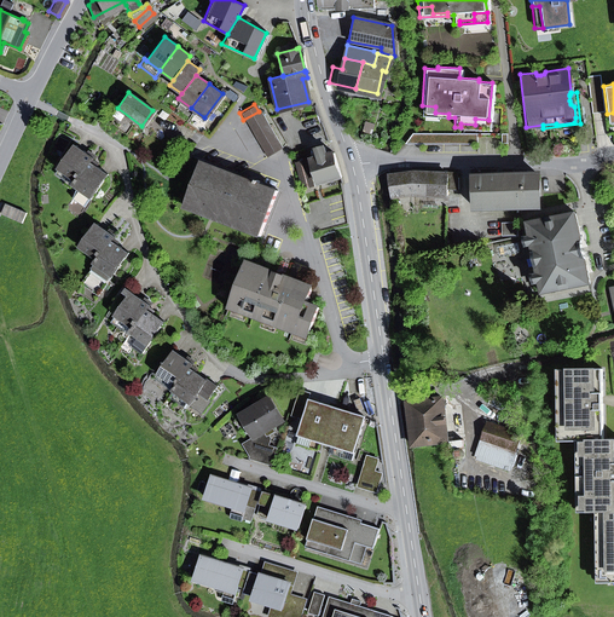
[(449,114),(435,113),(435,107),(422,105),(421,115),(449,117),(449,114)]
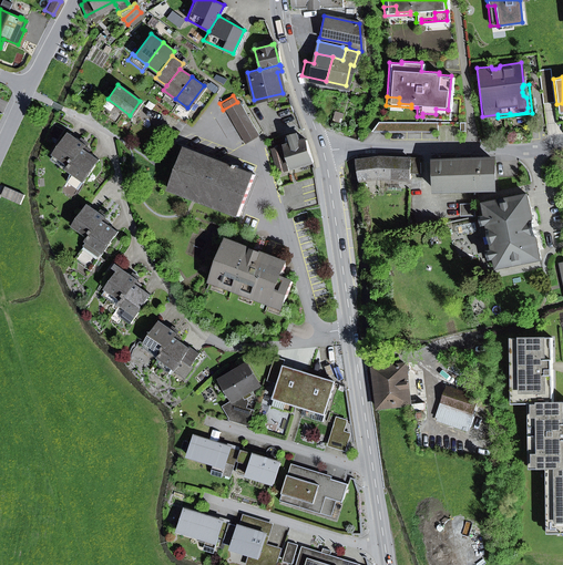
[(237,102),(223,110),(227,116),(241,108),(237,102)]
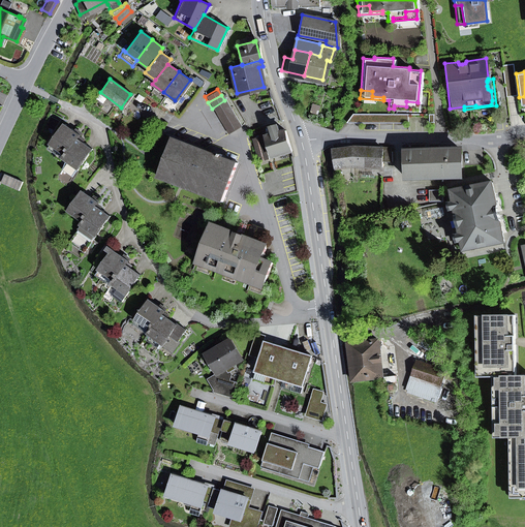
[(224,100),(212,109),(215,114),(228,106),(224,100)]
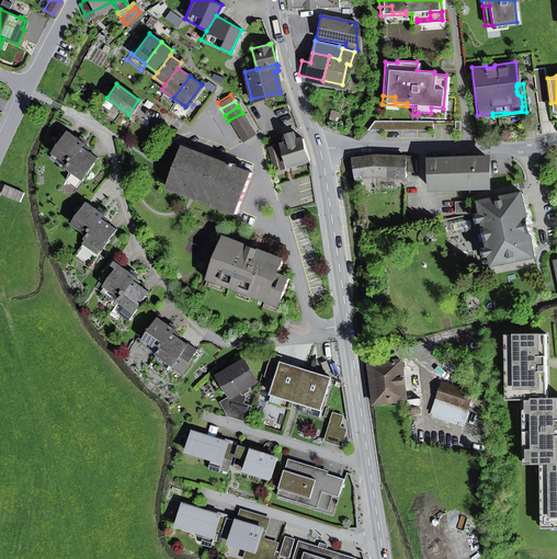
[(431,107),(431,113),(418,112),(418,115),(443,117),(443,109),(431,107)]
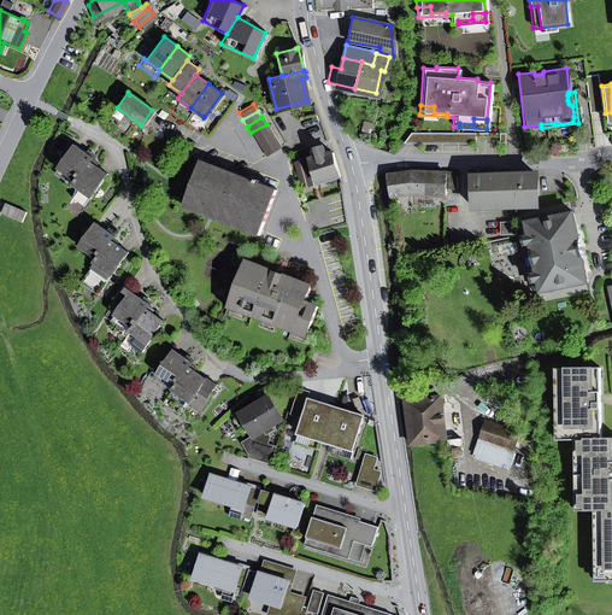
[(357,134),(365,138),(369,123),(360,121),(357,134)]
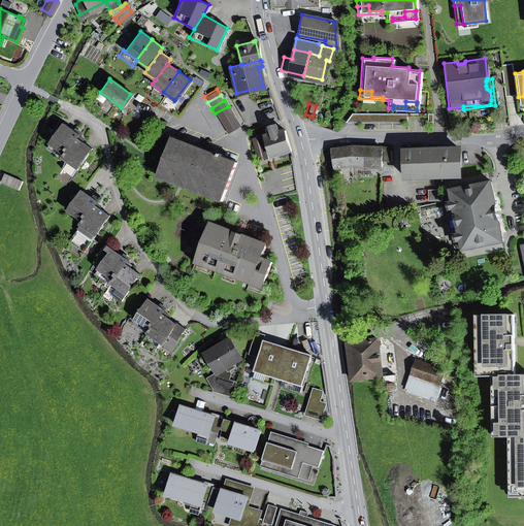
[(228,106),(215,113),(219,120),(231,112),(228,106)]
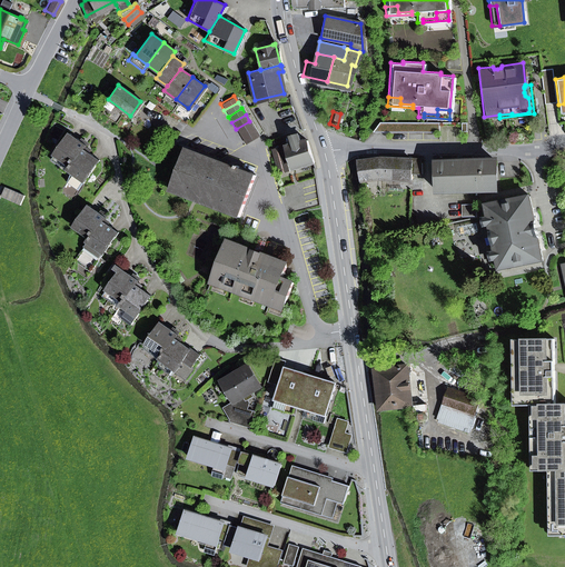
[(249,121),(236,129),(239,136),(253,128),(249,121)]
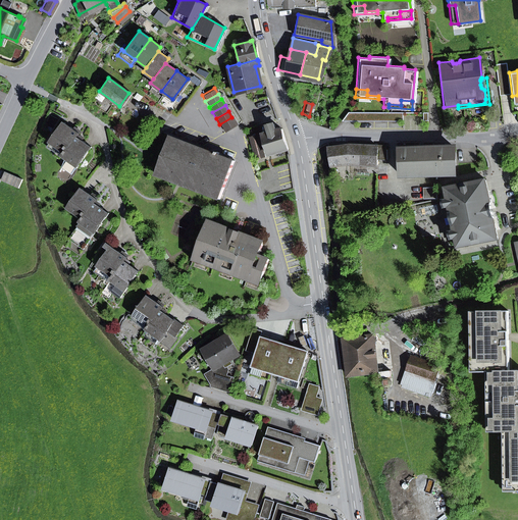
[(219,124),(222,131),(236,123),(231,117),(219,124)]
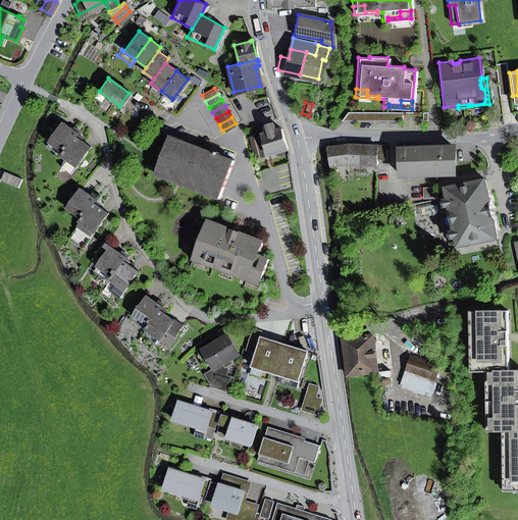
[(61,121),(44,145),(59,155),(74,133),(75,132),(61,121)]
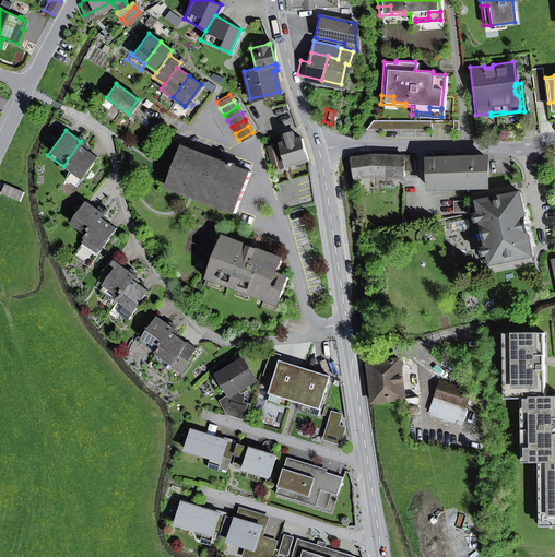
[(279,142),(285,165),(305,158),(298,137),(292,139),(290,131),(282,133),(283,137),(279,138),(280,142),(279,142)]
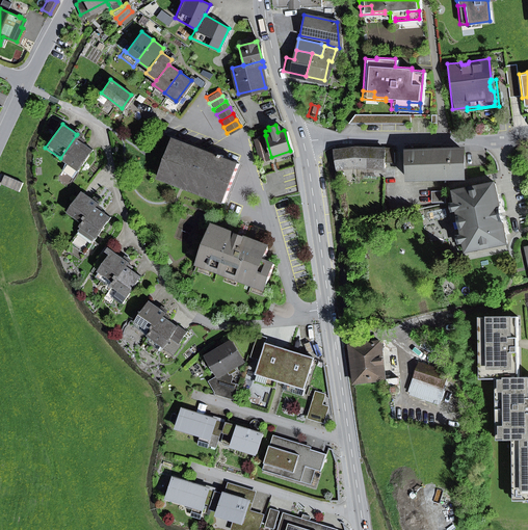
[(59,169),(70,177),(89,148),(80,141),(81,139),(76,135),(60,158),(59,159),(62,162),(59,169)]
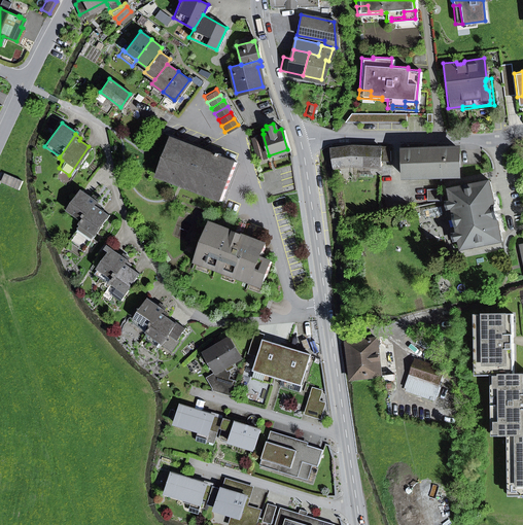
[(263,153),(257,135),(249,137),(254,155),(263,153)]
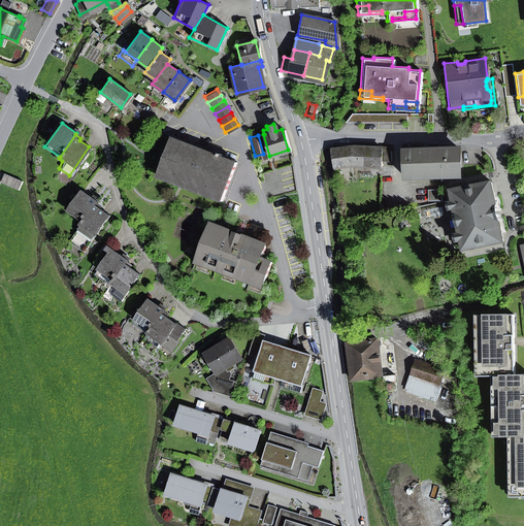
[(176,179),(177,175),(202,184),(200,188),(221,196),(234,161),(218,155),(219,153),(216,152),(216,154),(169,136),(156,171),(176,179)]
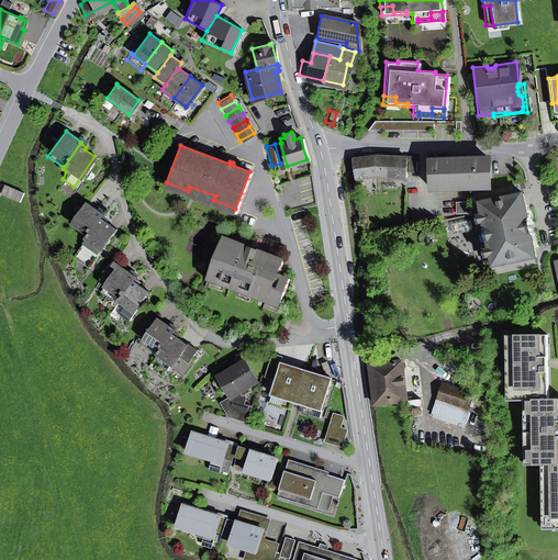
[(412,157),(372,155),(350,158),(353,171),(354,171),(372,169),(371,175),(403,176),(402,169),(413,169),(412,159),(411,159),(412,157)]
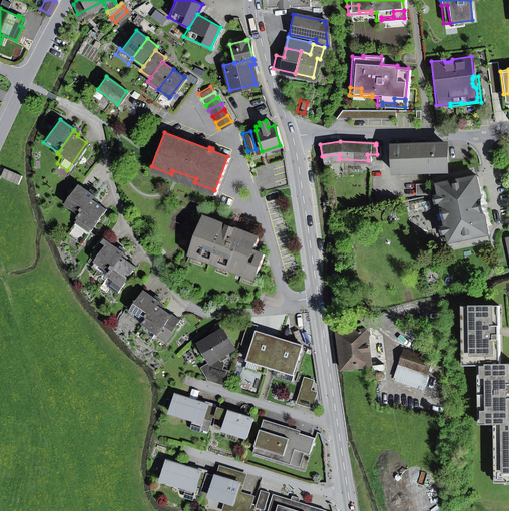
[(390,144),(391,171),(444,170),(443,143),(390,144)]
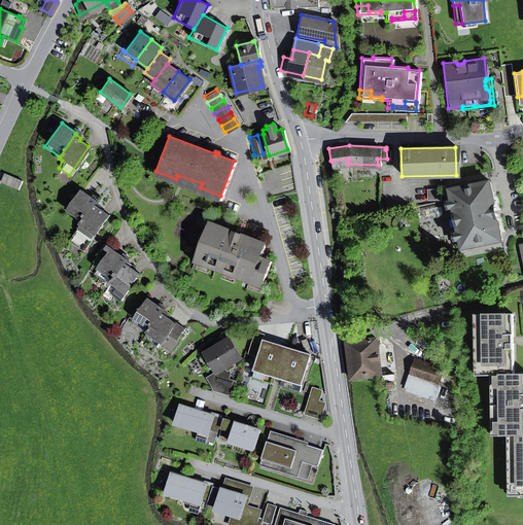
[(220,196),(200,187),(202,183),(177,175),(176,179),(155,171),(154,175),(219,199),(220,196)]
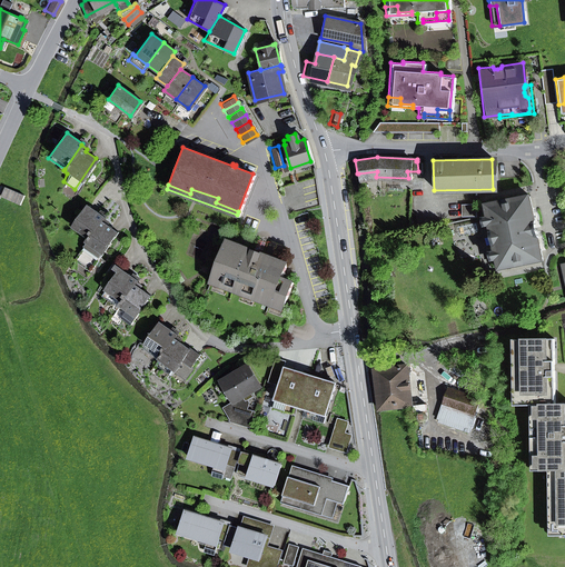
[(0,196),(17,204),(21,194),(2,186),(0,190),(0,196)]
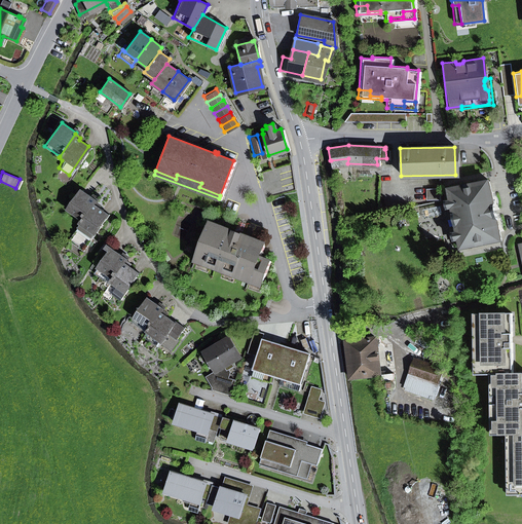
[(456,238),(458,248),(498,239),(494,221),(490,199),(486,180),(445,188),(448,200),(444,201),(445,208),(449,207),(454,232),(450,232),(451,239),(456,238)]
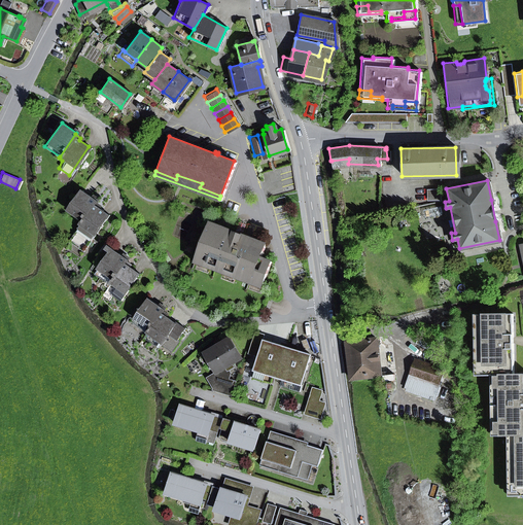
[(79,188),(64,210),(79,221),(93,201),(94,200),(79,188)]
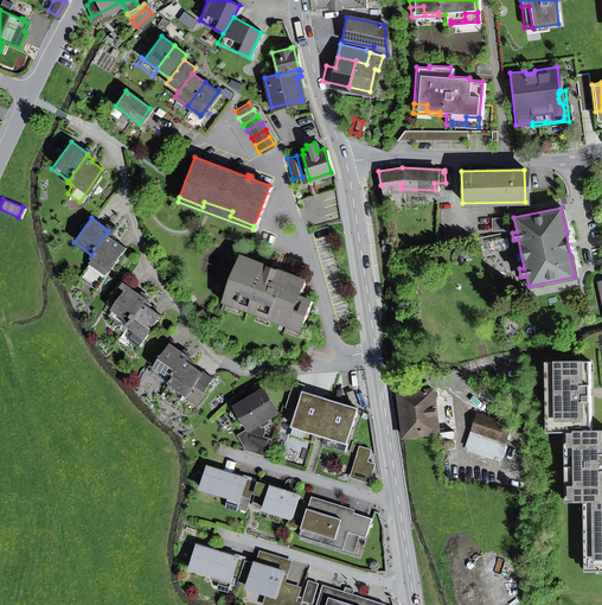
[(76,276),(94,288),(123,246),(111,239),(113,236),(107,231),(91,255),(76,276)]
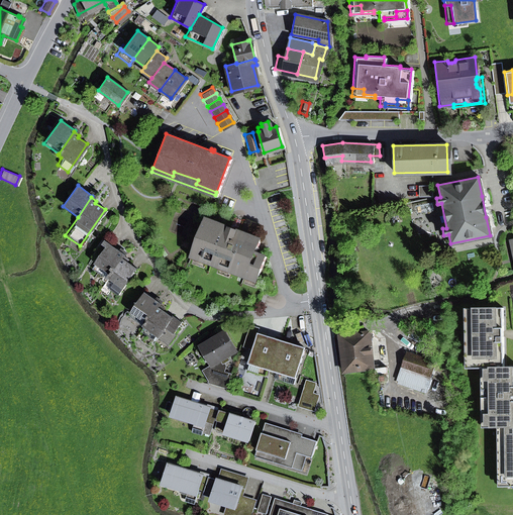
[(414,212),(431,209),(429,201),(412,204),(414,212)]
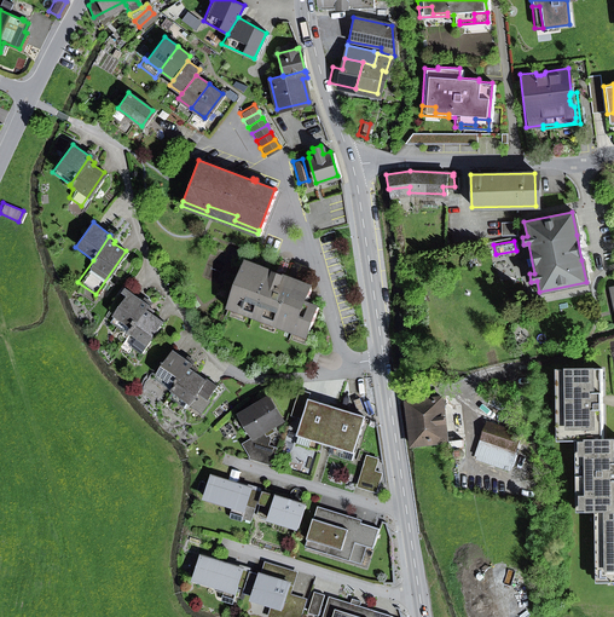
[(277,259),(272,271),(281,275),(285,263),(277,259)]
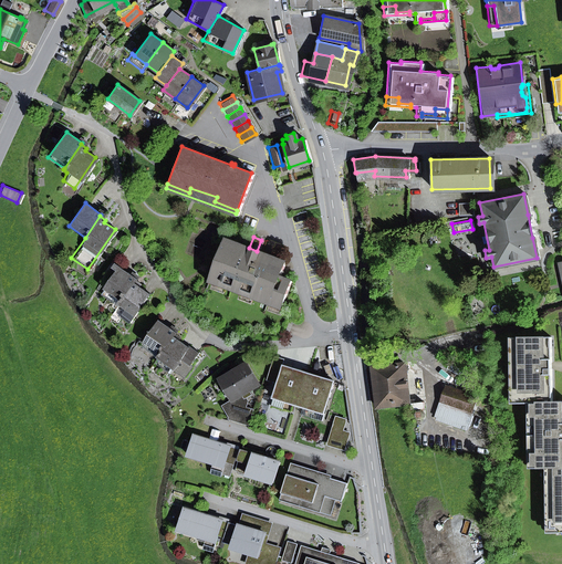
[(278,275),(283,261),(257,251),(249,248),(224,238),(209,275),(221,280),(220,284),(238,291),(239,286),(250,291),(248,294),(267,302),(269,298),(280,302),(289,280),(278,275)]
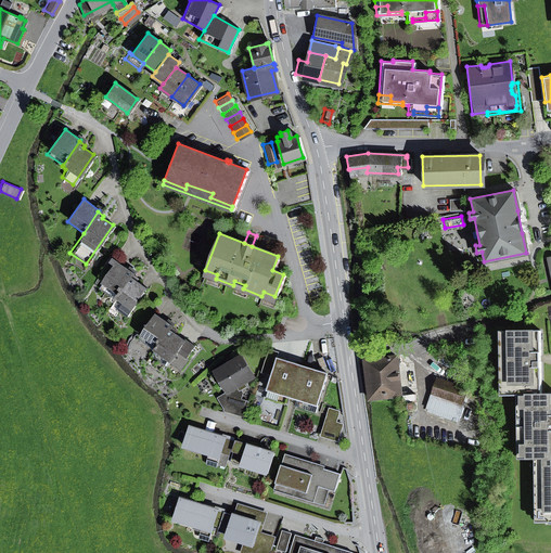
[(111,268),(97,287),(112,298),(130,273),(131,272),(115,260),(116,260),(111,257),(105,265),(111,268)]
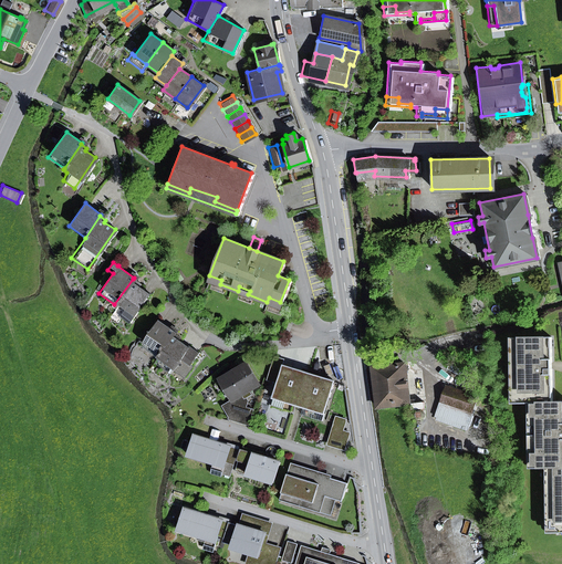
[(117,315),(126,322),(147,292),(136,285),(138,283),(133,279),(114,304),(107,315),(114,320),(117,315)]
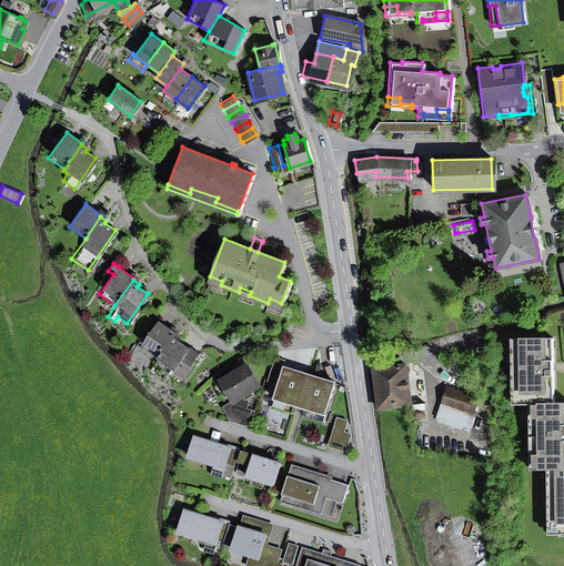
[(158,321),(141,344),(157,355),(172,333),(173,332),(158,321)]
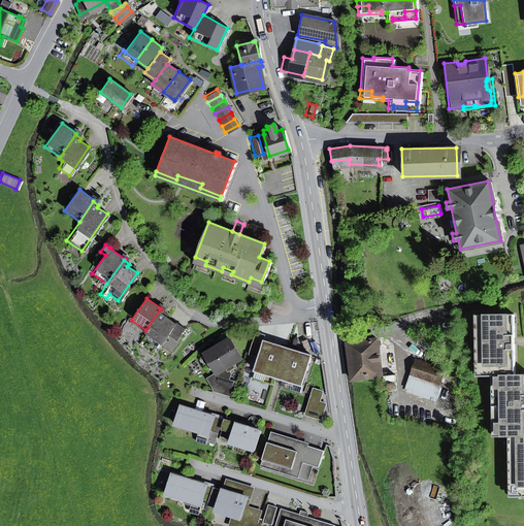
[(174,339),(183,328),(173,321),(173,322),(164,316),(165,314),(160,309),(145,330),(143,333),(136,343),(150,353),(153,347),(156,342),(158,344),(169,352),(176,340),(174,339)]
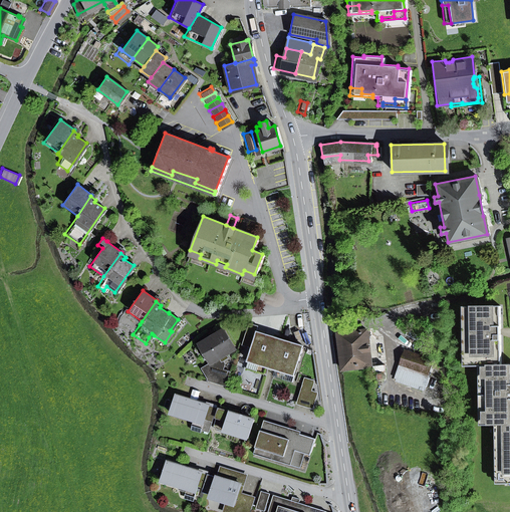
[(485,364),(485,363),(498,363),(497,331),(497,304),(468,305),(469,315),(464,315),(465,354),(469,354),(469,365),(476,364),(485,364)]
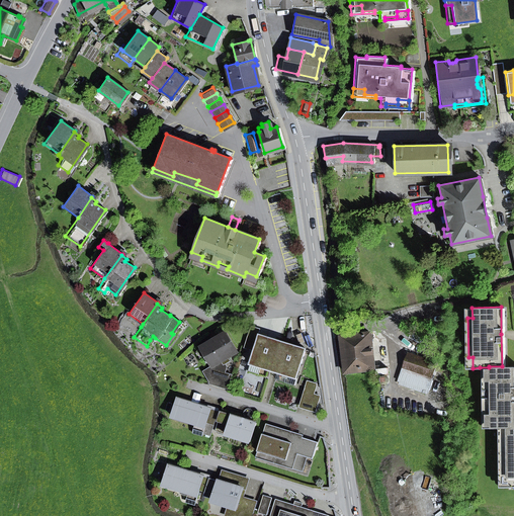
[(473,357),(468,357),(467,318),(473,318),(472,308),(463,308),(463,368),(473,368),(473,357)]
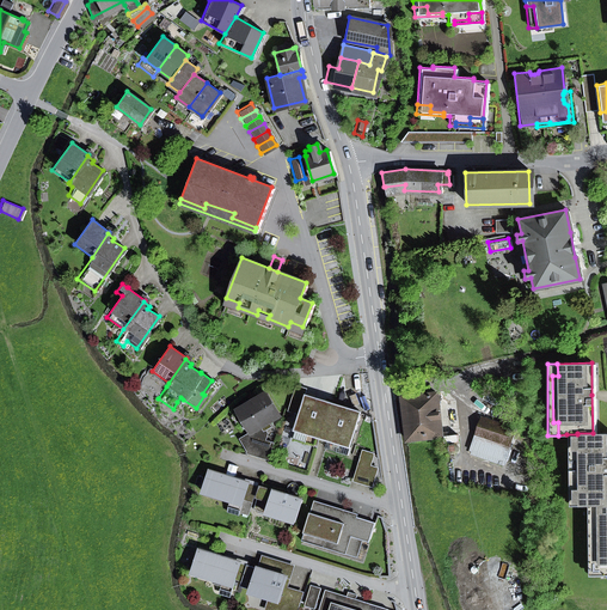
[(302,388),(293,385),(288,400),(298,402),(302,388)]
